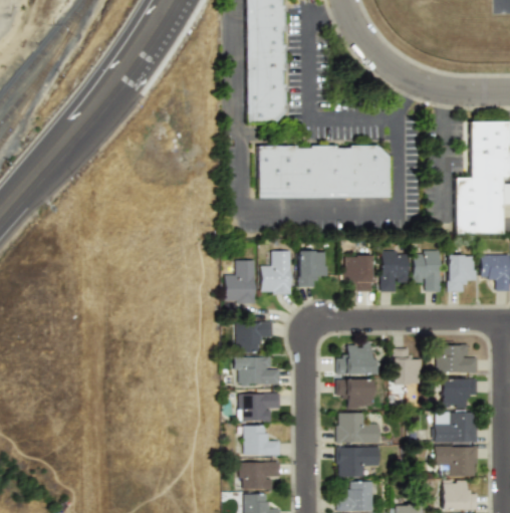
[(248,124),(248,0),(282,0),(282,6),(285,6),(285,31),(283,31),(283,46),(286,46),(285,71),(283,71),(283,85),(286,85),(286,112),(273,124),(248,124)]
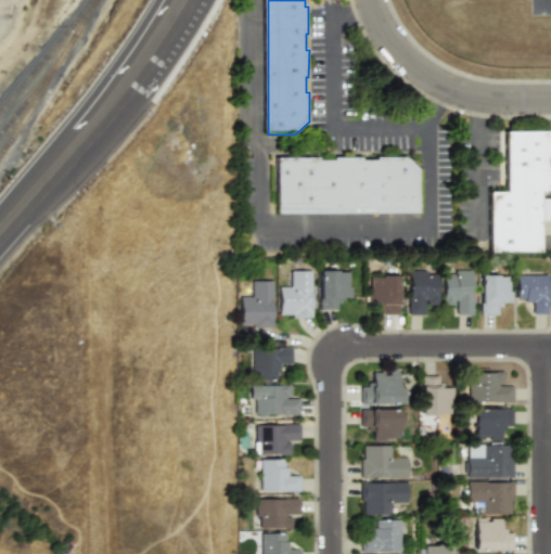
[(509,132),(550,131),(550,193),(545,193),(545,254),(492,254),(492,192),(510,192),(509,132)]
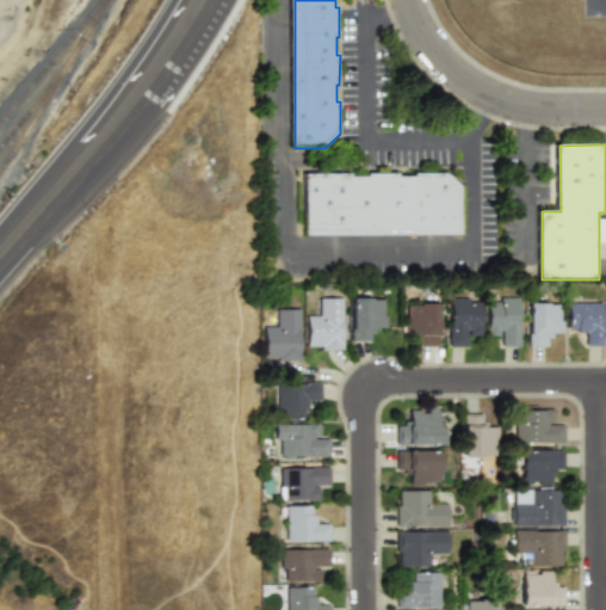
[(307,174),(353,174),(353,177),(369,178),(369,174),(400,174),(400,177),(416,177),(416,174),(447,174),(462,188),(463,235),(307,236),(307,174)]
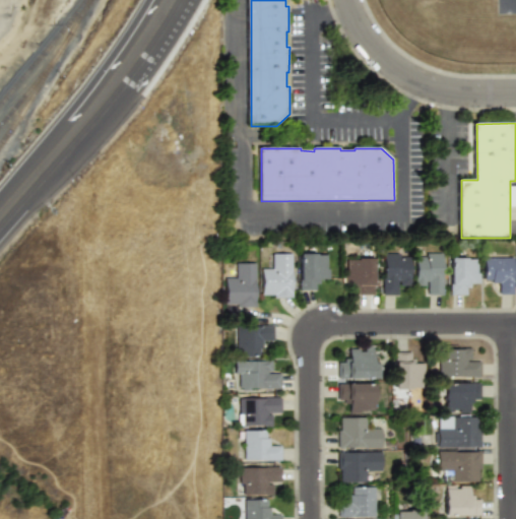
[(264,264),(264,298),(295,298),(295,253),(275,253),(275,264),(264,264)]
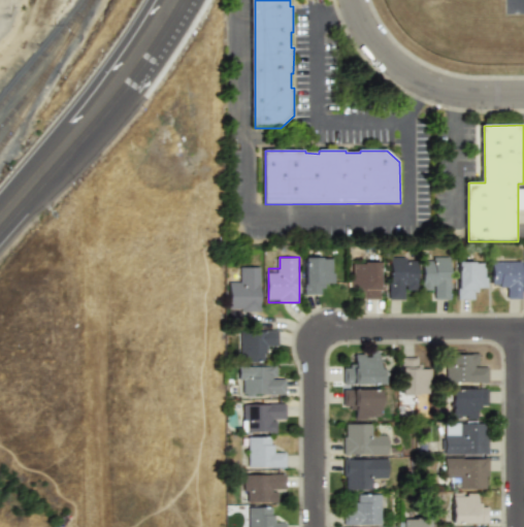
[(336,284),(336,257),(306,257),(306,295),(326,295),(326,284),(336,284)]
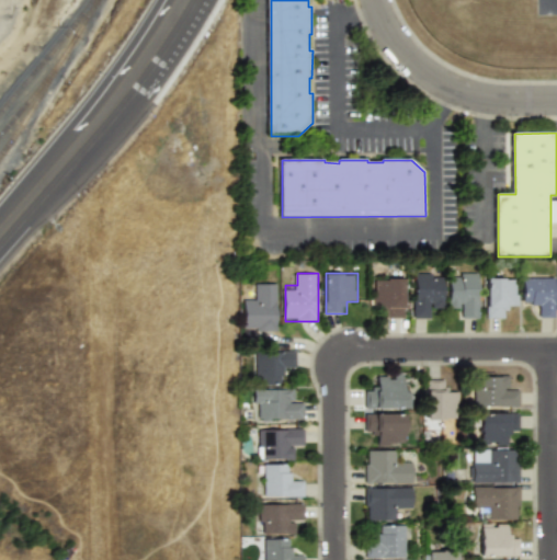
[(459,319),(481,319),(481,273),(451,273),(451,307),(459,307),(459,319)]
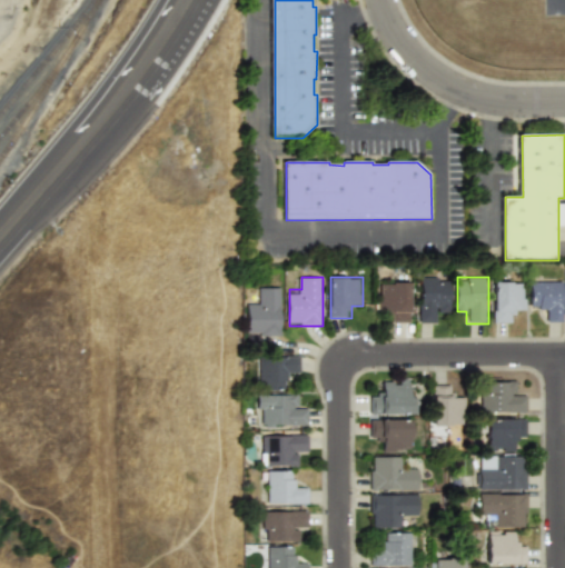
[(452,311),(452,278),(422,278),(422,324),(440,324),(440,311),(452,311)]
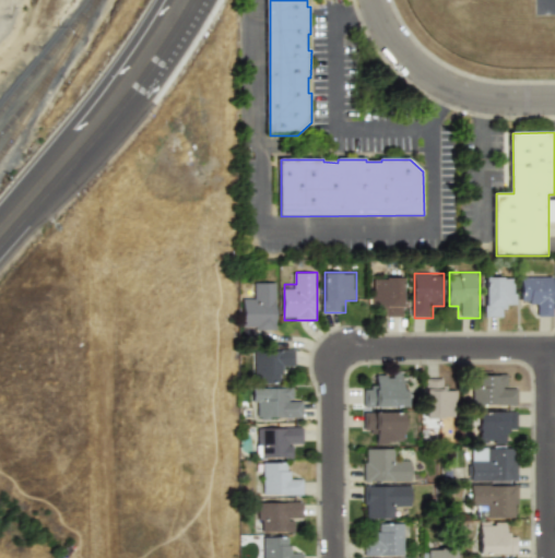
[(554,276),(523,276),(523,306),(534,306),(534,317),(554,317),(554,276)]
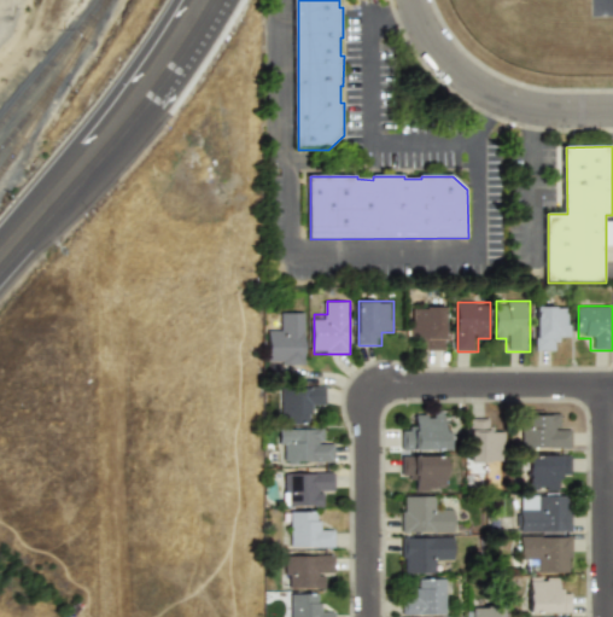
[(447,307),(413,307),(413,338),(424,338),(424,351),(447,351),(447,307)]
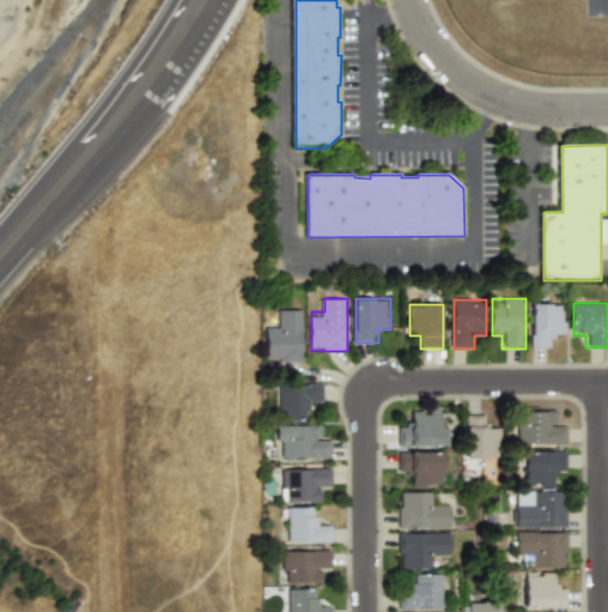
[(567,335),(567,304),(533,304),(534,349),(555,349),(555,335),(567,335)]
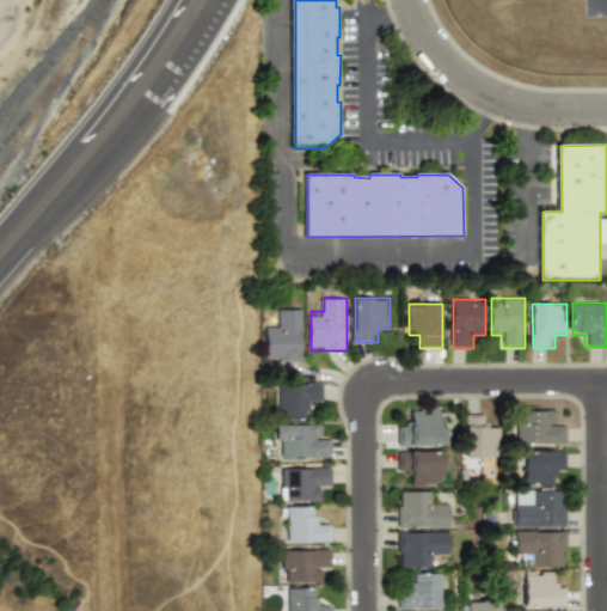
[(304,310),(281,310),(281,323),(269,323),(269,361),(304,361),(304,310)]
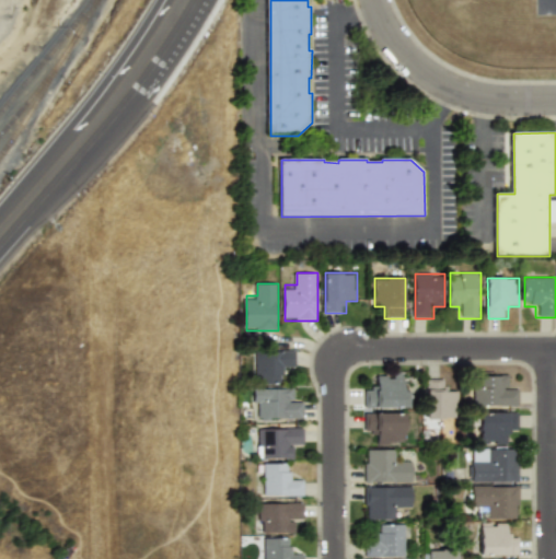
[(297,372),(297,351),(257,351),(257,384),(285,384),(285,372),(297,372)]
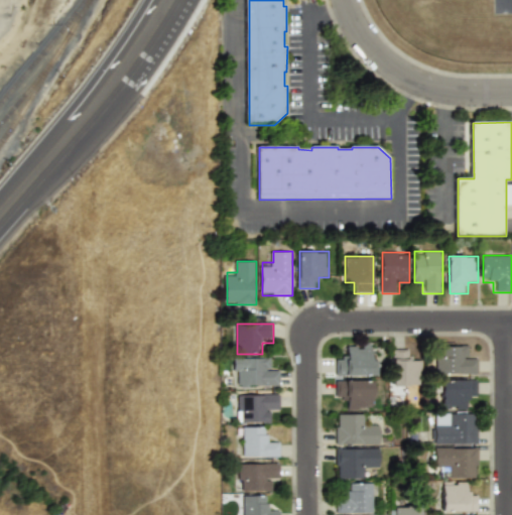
[(338,376),(378,376),(378,357),(373,357),(373,346),(349,346),(349,357),(338,357),(338,376)]
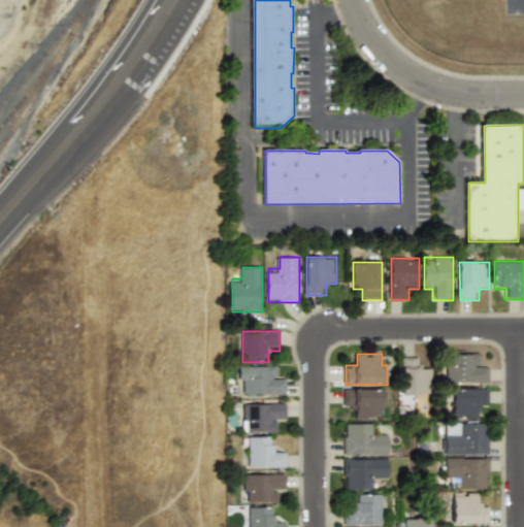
[(479,355),(448,355),(448,384),(490,384),(490,365),(479,365),(479,355)]
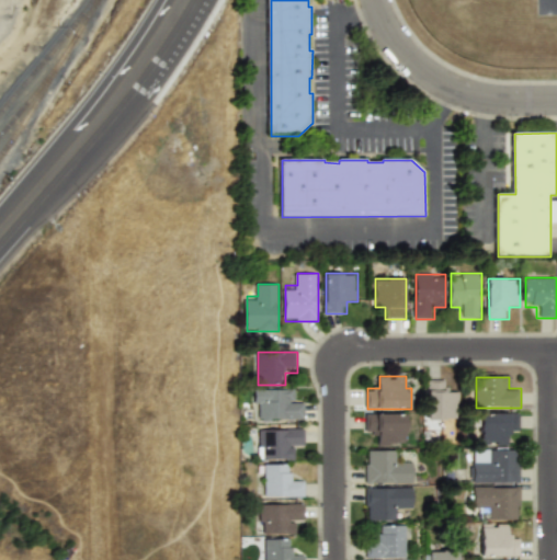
[(430,385),(430,420),(461,420),(461,391),(446,391),(446,385),(430,385)]
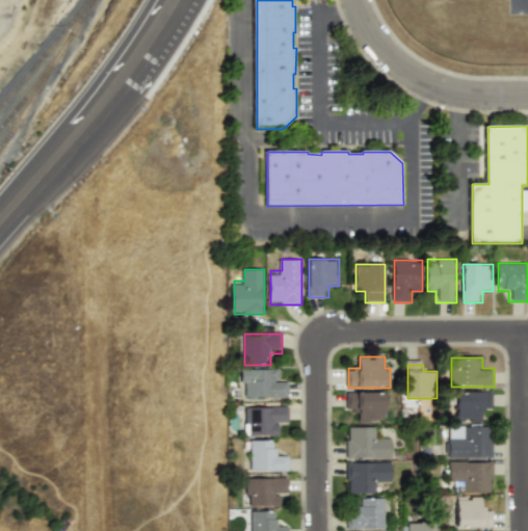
[(281,369),(243,369),(243,402),(290,402),(290,380),(281,380),(281,369)]
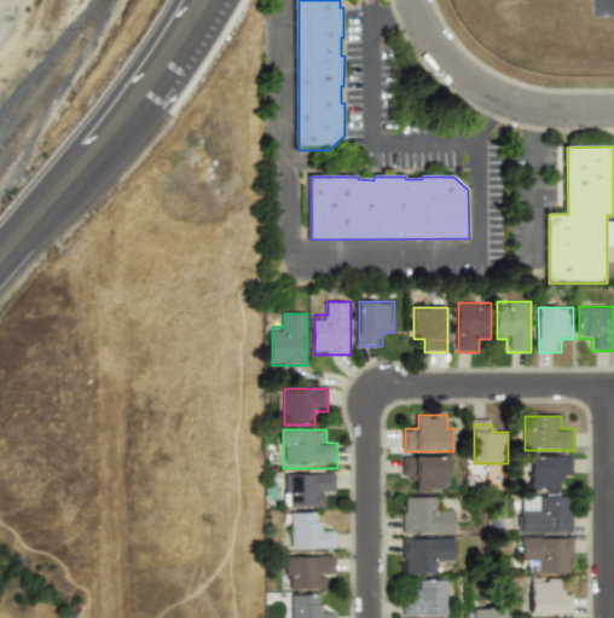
[(418,491),(449,491),(449,456),(405,456),(405,480),(418,480),(418,491)]
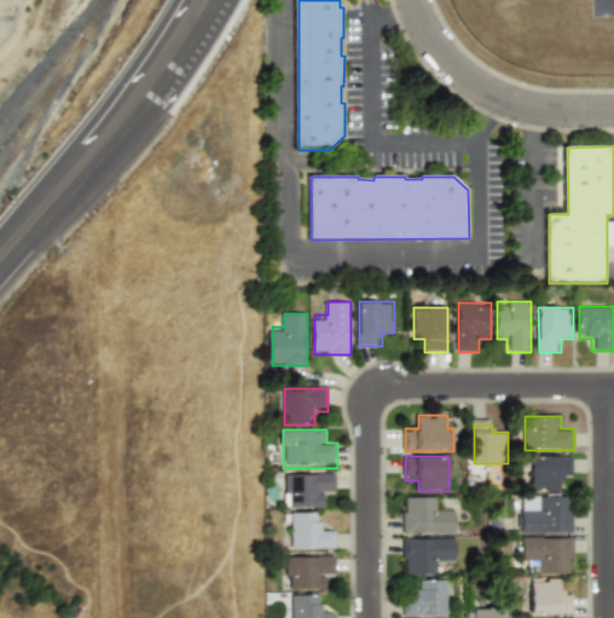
[(561,491),(561,478),(573,478),(573,456),(529,456),(529,491),(561,491)]
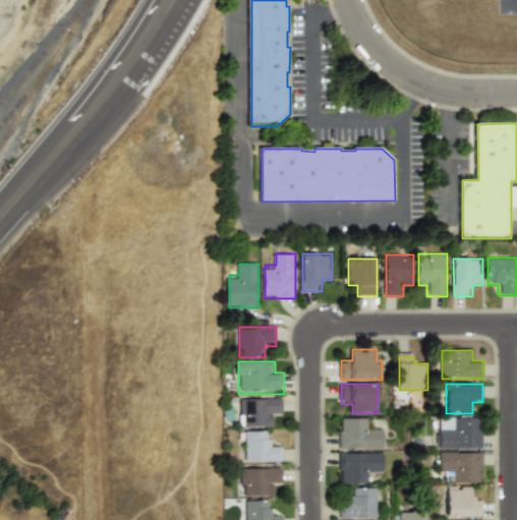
[(242,399),(242,427),(273,427),(273,417),(283,417),(283,399),(242,399)]
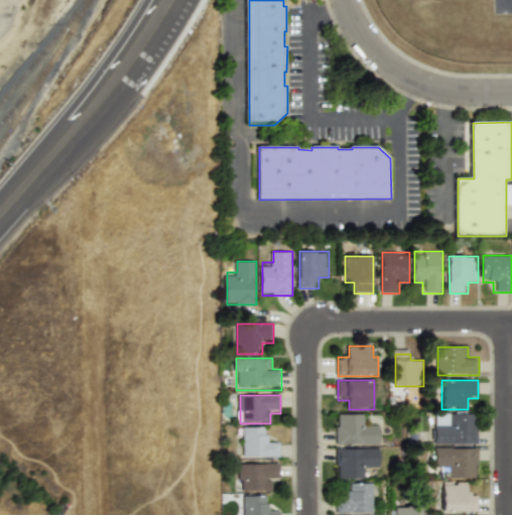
[(338,445),(381,445),(381,424),(370,424),(370,414),(338,414),(338,445)]
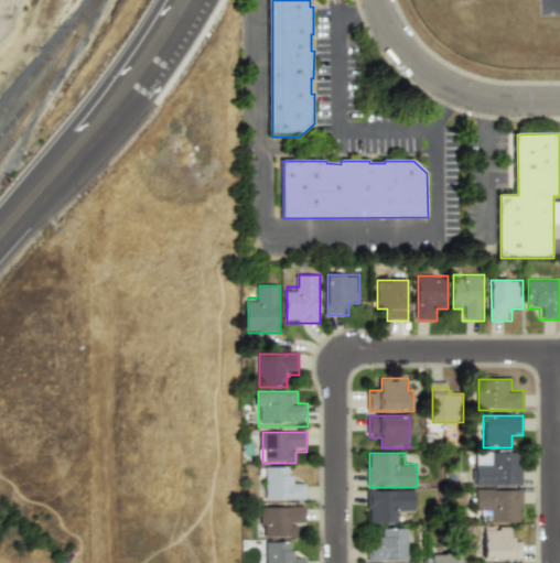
[(474,486),(523,486),(523,453),(474,453),(474,486)]
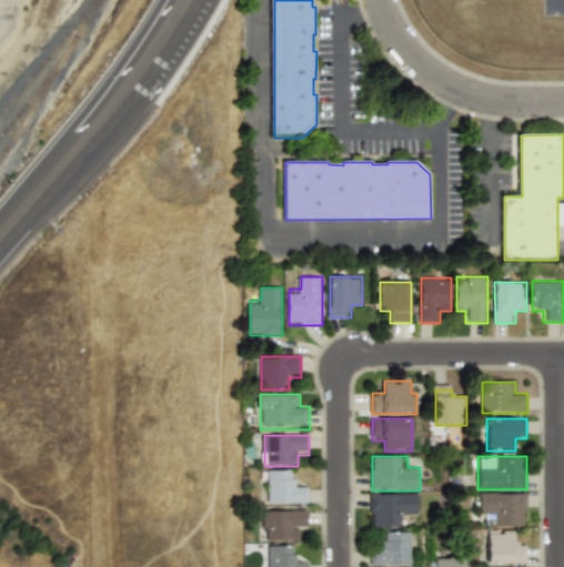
[(298,469),(267,469),(267,503),(309,503),(309,489),(298,489),(298,469)]
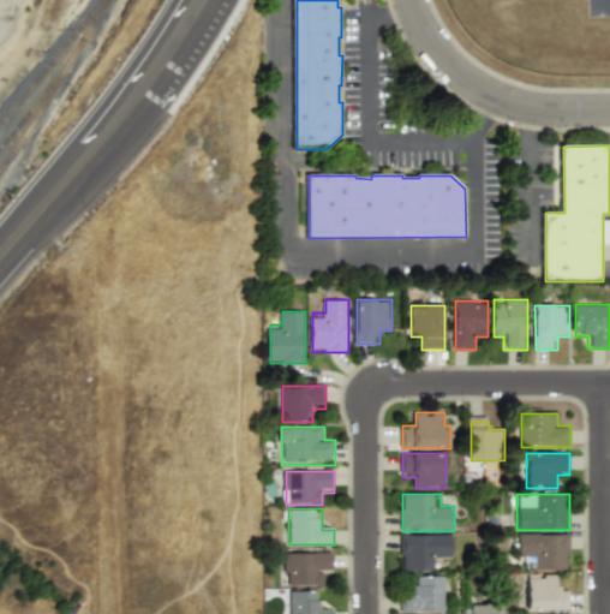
[(570,534),(519,534),(519,559),(532,559),(532,571),(570,571),(570,534)]
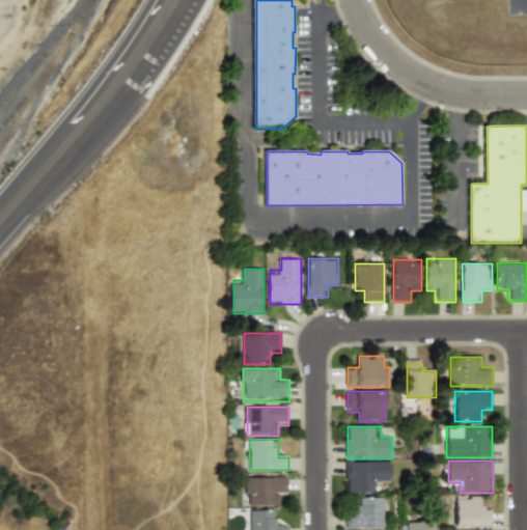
[(392,482),(392,462),(348,462),(348,493),(381,493),(381,482),(392,482)]
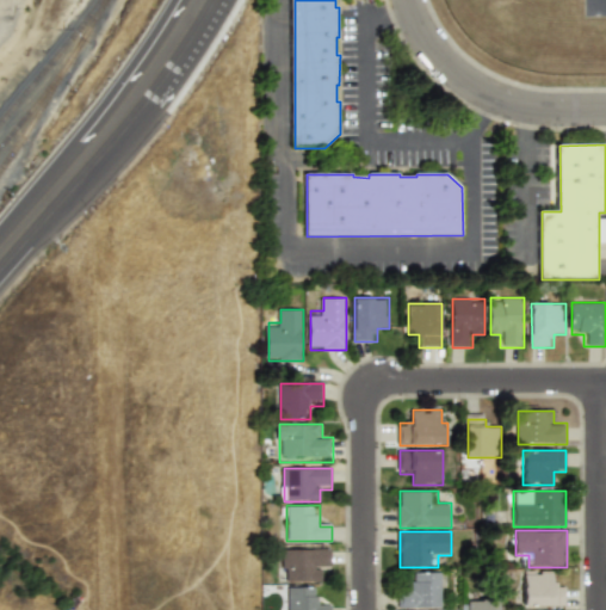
[(283,549),(284,583),(321,583),(321,571),(333,571),(333,549),(283,549)]
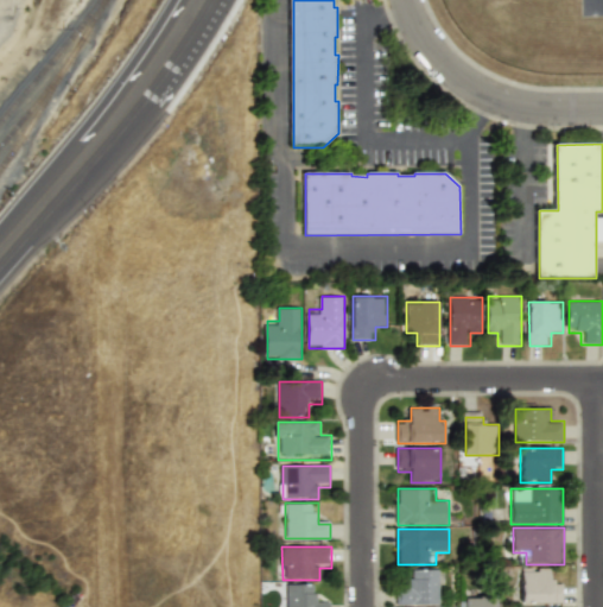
[(443,569),(410,569),(410,582),(398,582),(398,605),(443,605),(443,569)]
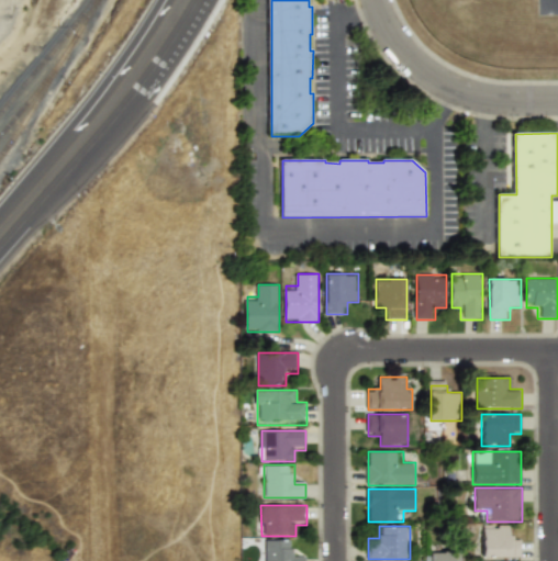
[(482,558),(522,558),(522,537),(511,537),(511,526),(482,526),(482,558)]
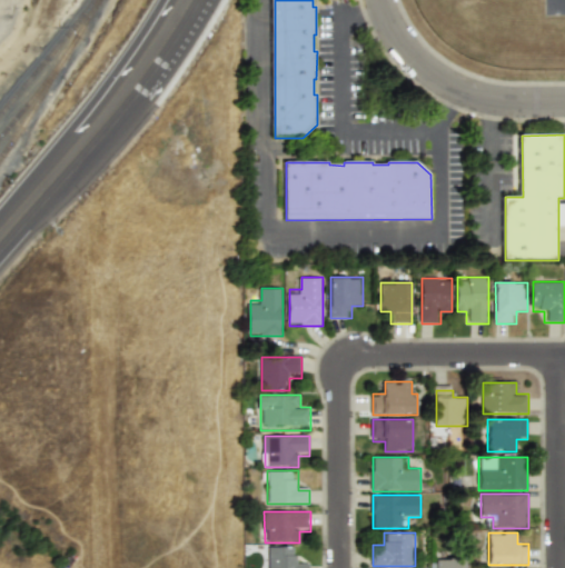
[(298,546),(270,546),(270,567),(310,567),(310,557),(298,557),(298,546)]
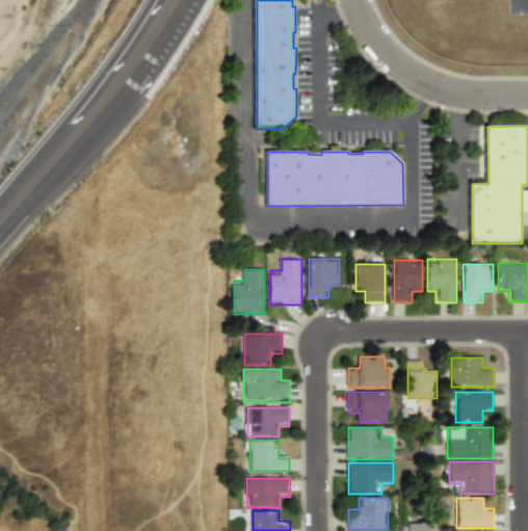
[(406,522),(406,530),(437,530),(437,522),(406,522)]
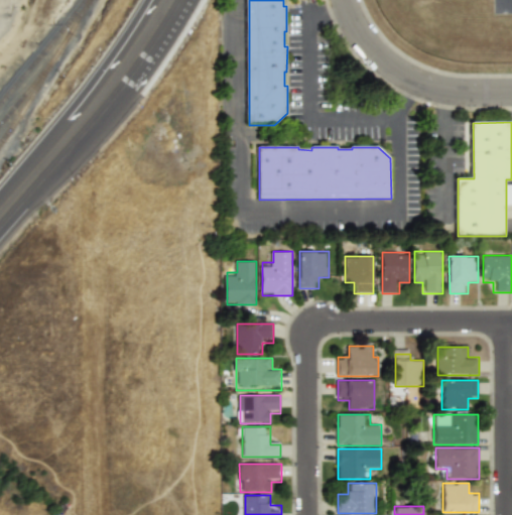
All buildings are outlined.
